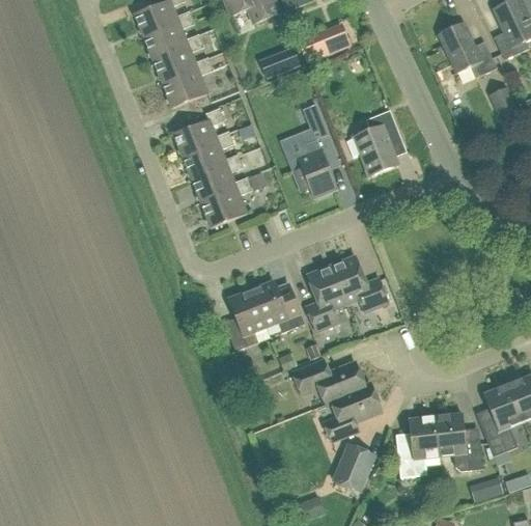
[(134,14),(143,37),(179,23),(176,16),(172,6),(185,1),(185,0),(167,0),(134,14)]
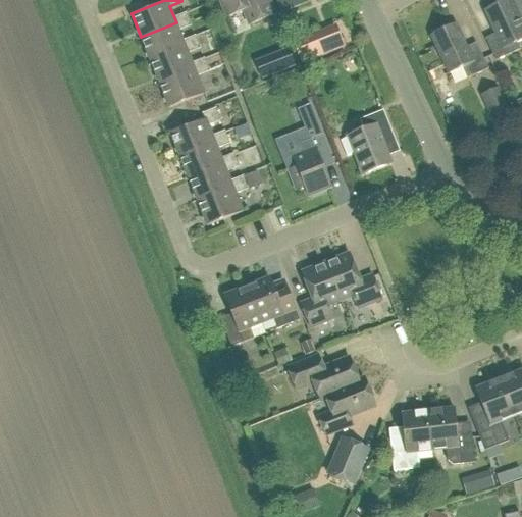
[(242,8),(248,22),(273,12),(268,0),(219,0),(225,14),(242,8)]
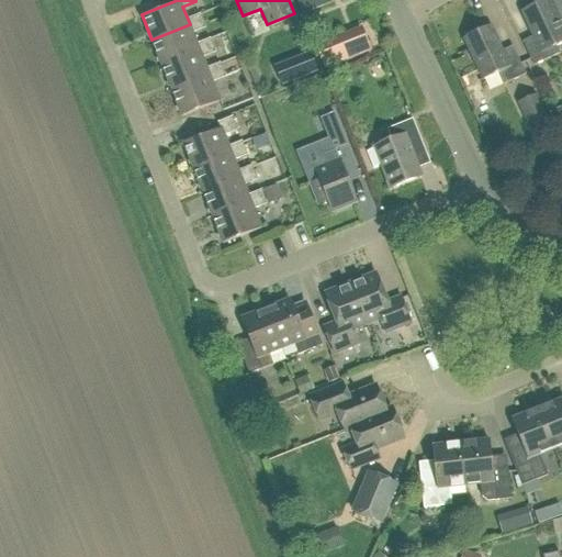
[(296,0),(302,11),(329,0),(296,0)]
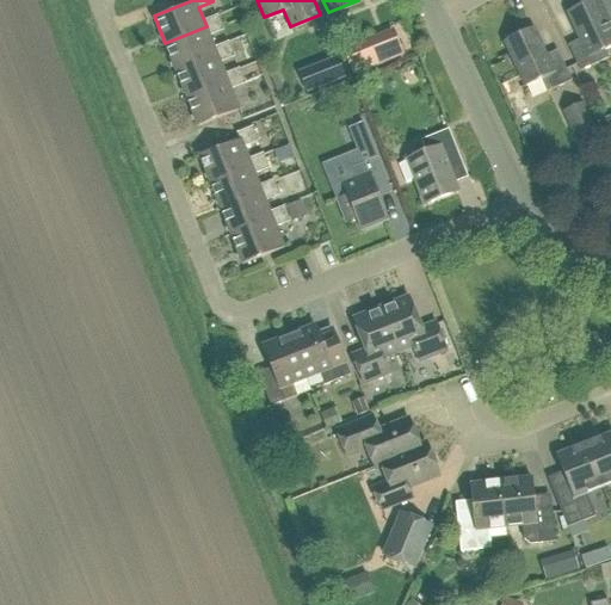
[(594,62),(609,55),(605,47),(610,43),(610,31),(608,25),(610,23),(610,0),(585,0),(568,8),(581,36),(568,42),(581,68),(594,62)]
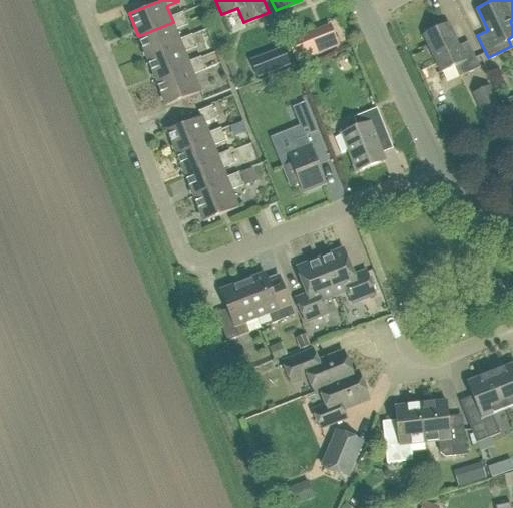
[(173,22),(138,36),(147,58),(182,44),(179,37),(175,28),(187,23),(182,11),(170,15),(173,22)]
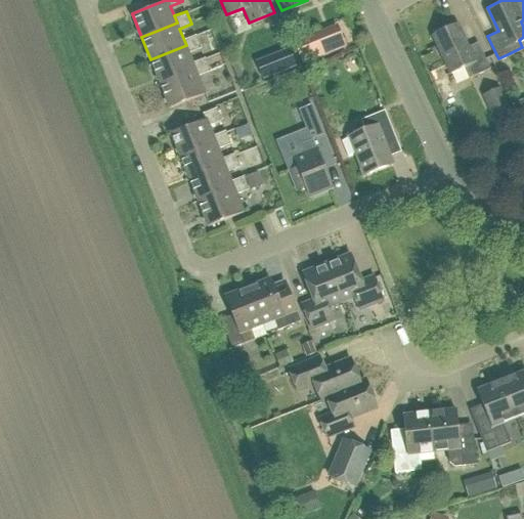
[(467,45),(455,22),(433,33),(451,72),(465,66),(470,76),(489,67),(477,40),(467,45)]
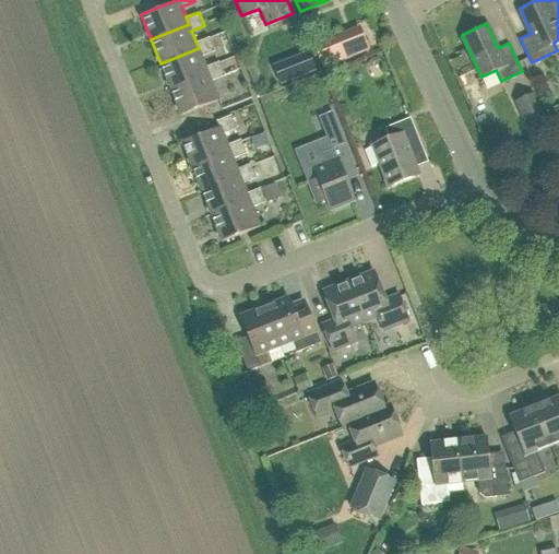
[(199,48),(161,63),(171,89),(209,73),(205,66),(201,55),(214,49),(209,36),(195,40),(199,48)]
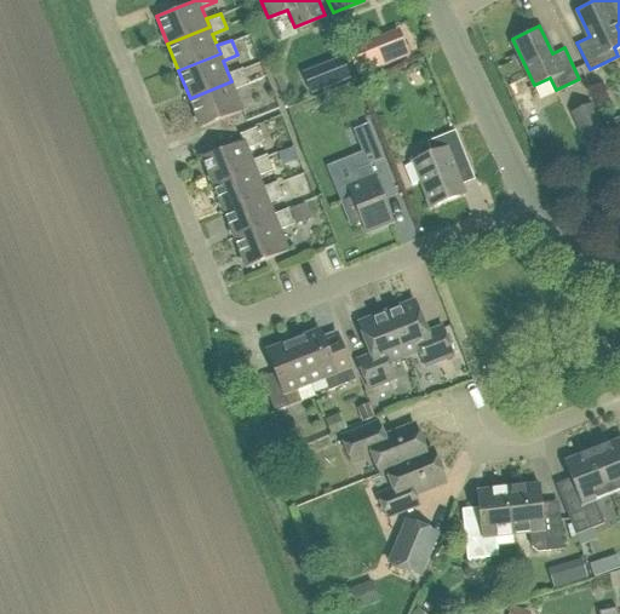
[(386,61),(379,41),(352,51),(360,72),(386,61)]
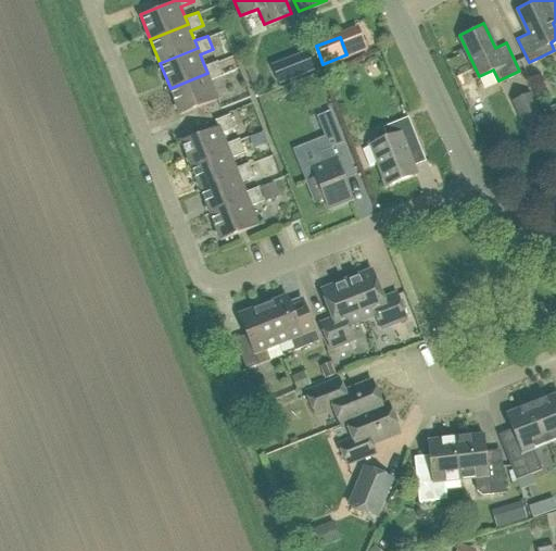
[(306,48),(287,54),(294,74),(314,66),(306,48)]
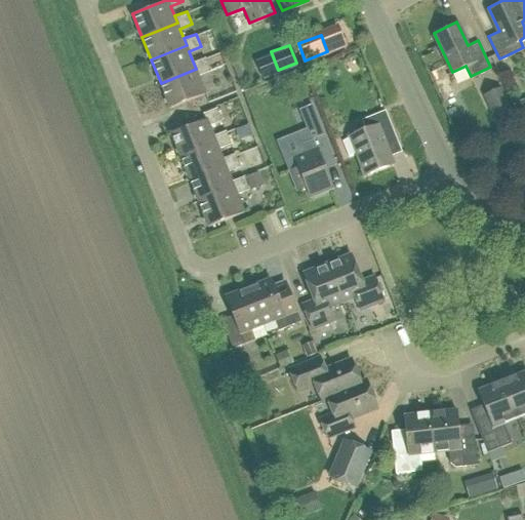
[(205,56),(193,62),(196,69),(161,83),(170,107),(205,91),(198,74),(210,69),(205,56)]
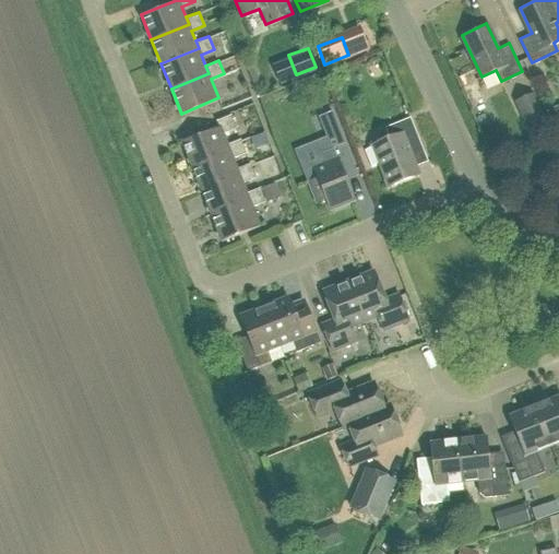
[(546,118),(534,90),(514,98),(527,127),(546,118)]
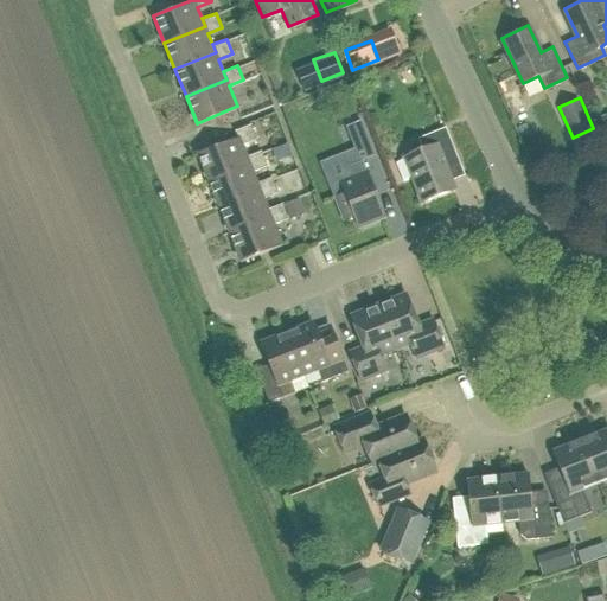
[(359,117),(345,123),(359,159),(374,153),(359,117)]
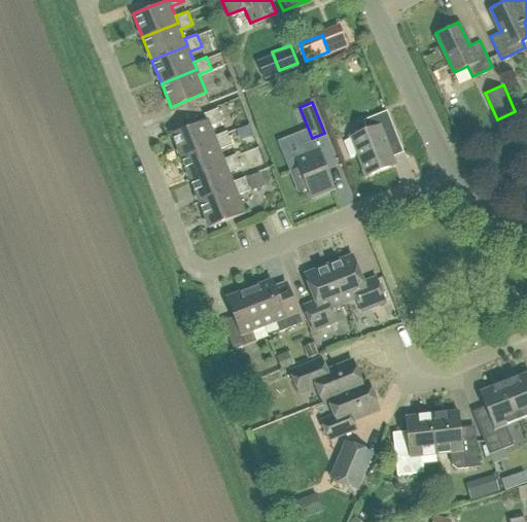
[(171,133),(181,155),(217,141),(214,135),(210,125),(222,119),(217,107),(204,112),(206,118),(171,133)]
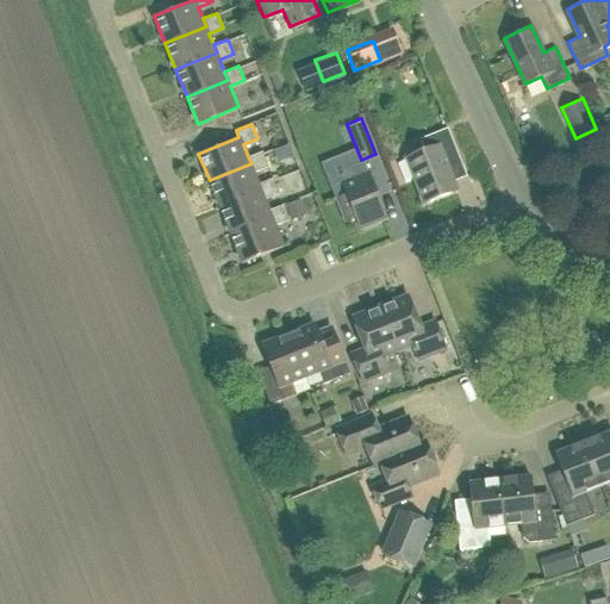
[(458,154),(447,126),(421,136),(423,143),(425,149),(406,156),(406,157),(398,160),(405,179),(414,175),(424,200),(455,188),(444,160),(458,154)]
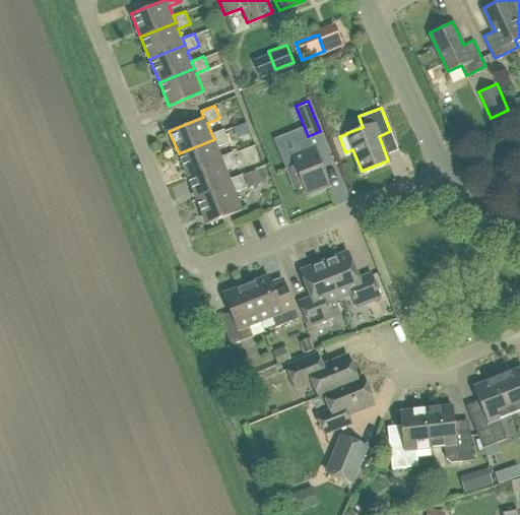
[(214,139),(179,153),(188,177),(223,163),(220,155),(216,145),(229,140),(223,128),(211,133),(214,139)]
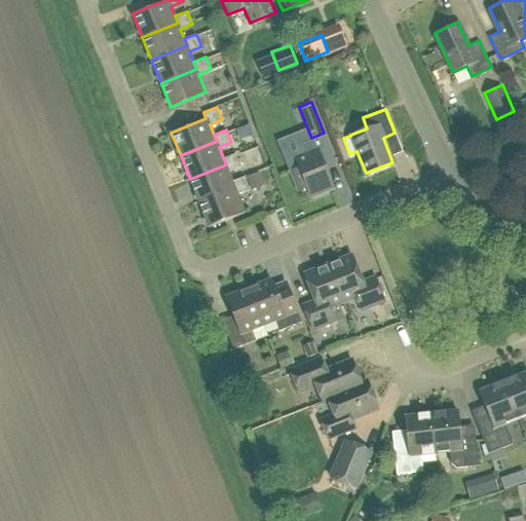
[(336,162),(324,133),(311,138),(302,141),(306,152),(295,156),(299,166),(291,170),(298,189),(306,185),(310,195),(332,186),(325,166),(336,162)]
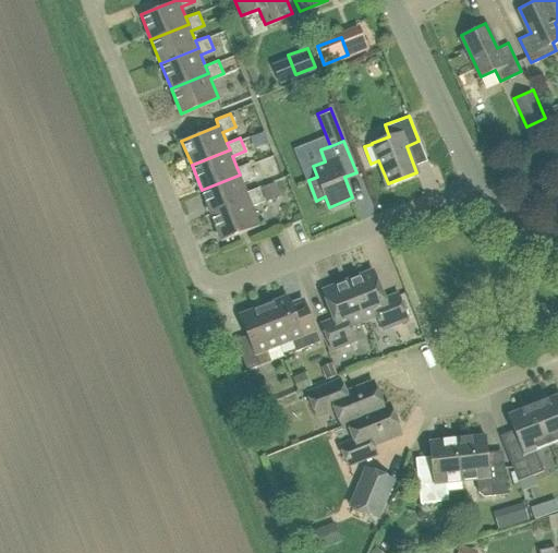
[(202,190),(211,215),(250,200),(246,191),(242,181),(255,176),(250,161),(237,167),(240,175),(202,190)]
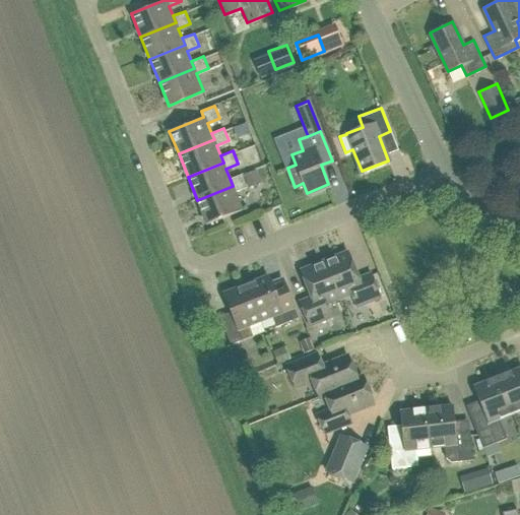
[(233,186),(197,200),(206,222),(242,208),(235,191),(246,186),(241,174),(230,178),(233,186)]
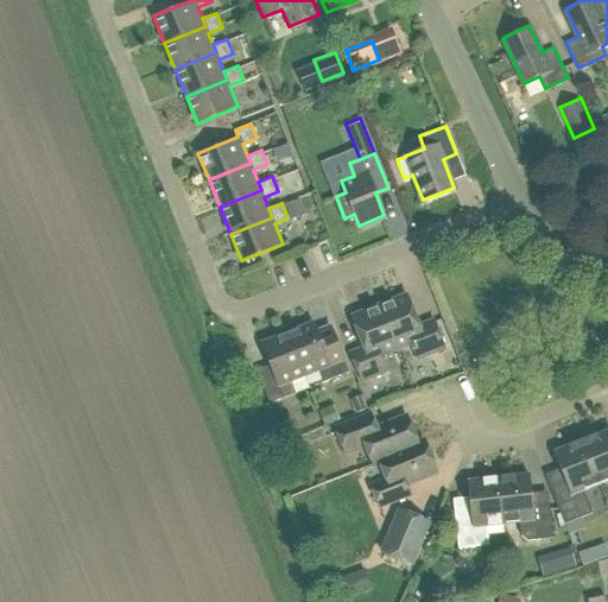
[(406,292),(379,304),(396,347),(410,341),(416,356),(444,346),(432,317),(418,323),(406,292)]
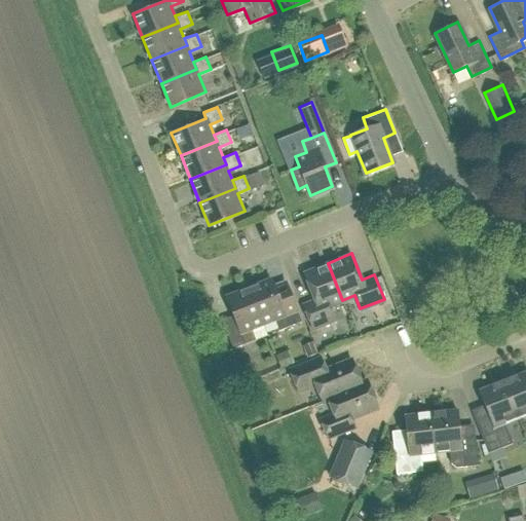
[(342,300),(328,263),(304,272),(314,298),(303,302),(312,328),(335,319),(330,305),(342,300)]
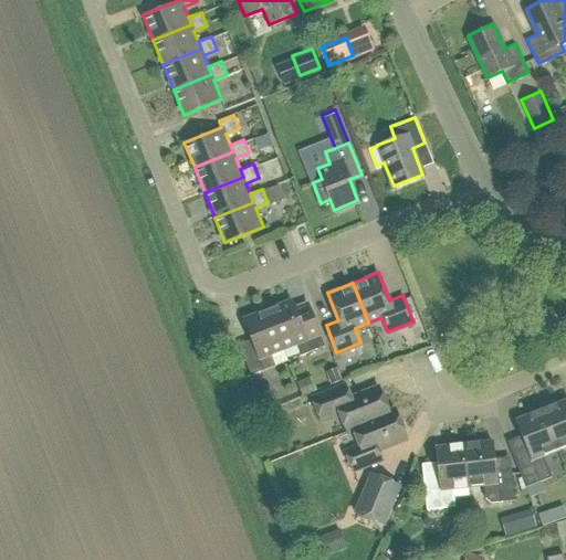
[(292,298),(268,308),(283,347),(295,342),(300,354),(324,344),(306,298),(294,304),(292,298)]
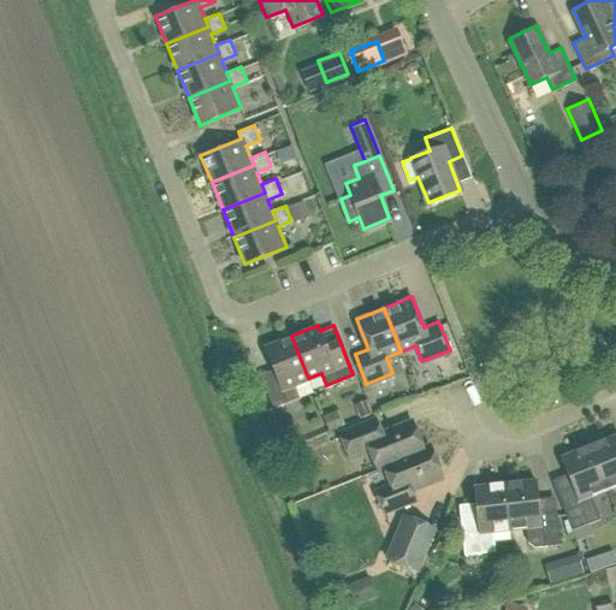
[(295,383),(308,378),(291,336),(265,345),(273,367),(260,373),(273,406),(300,396),(295,383)]
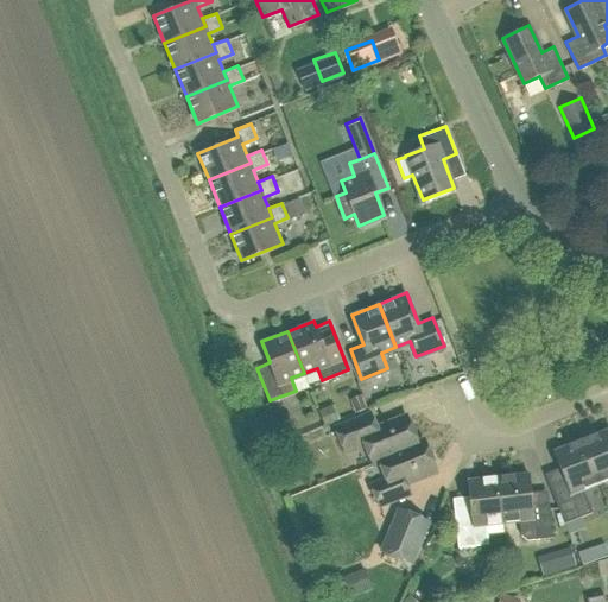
[(372,461),(425,439),(424,438),(417,442),(407,416),(378,428),(369,409),(334,423),(346,451),(365,444),(372,461)]
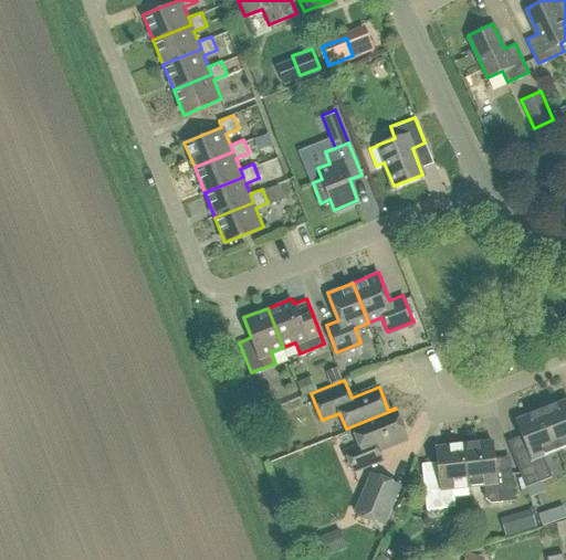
[(565,397),(542,408),(557,448),(565,444),(565,397)]
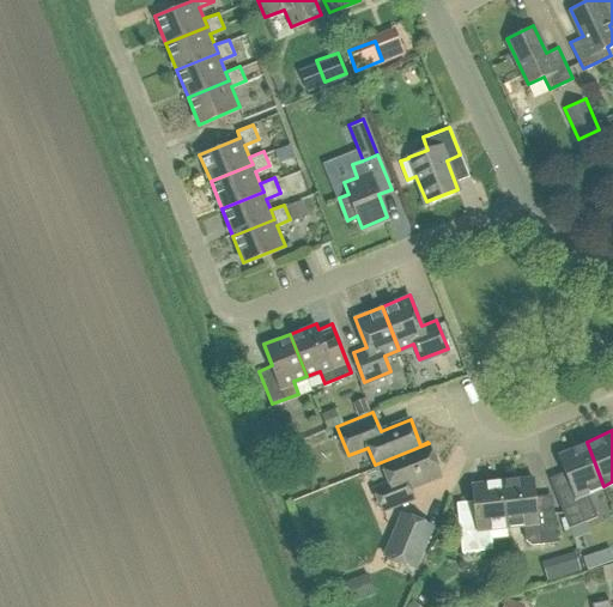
[(588,492),(604,486),(587,442),(557,453),(569,481),(553,487),(568,524),(596,514),(588,492)]
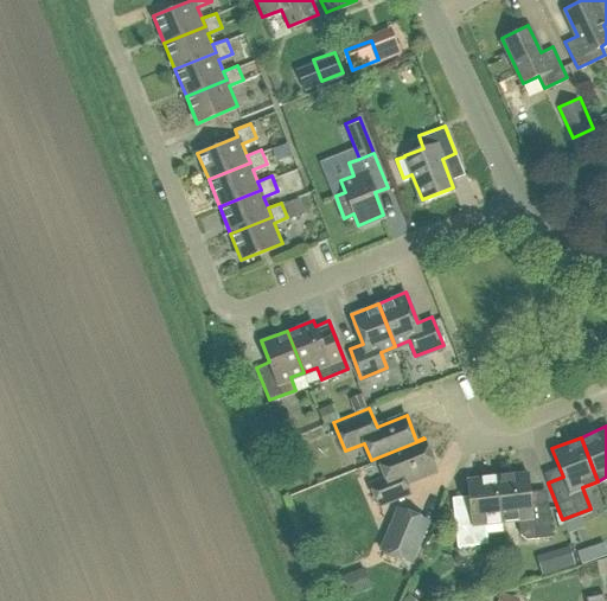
[(435,466),(425,439),(371,460),(371,461),(378,459),(384,475),(369,481),(378,504),(410,492),(404,478),(435,466)]
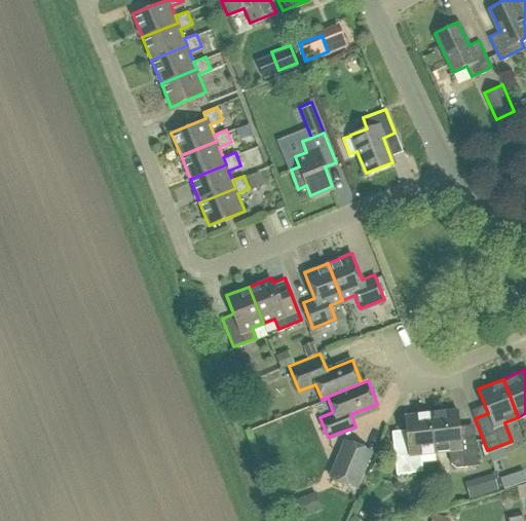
[(457,409),(430,411),(435,451),(449,449),(450,460),(456,466),(478,463),(475,433),(459,434),(457,409)]
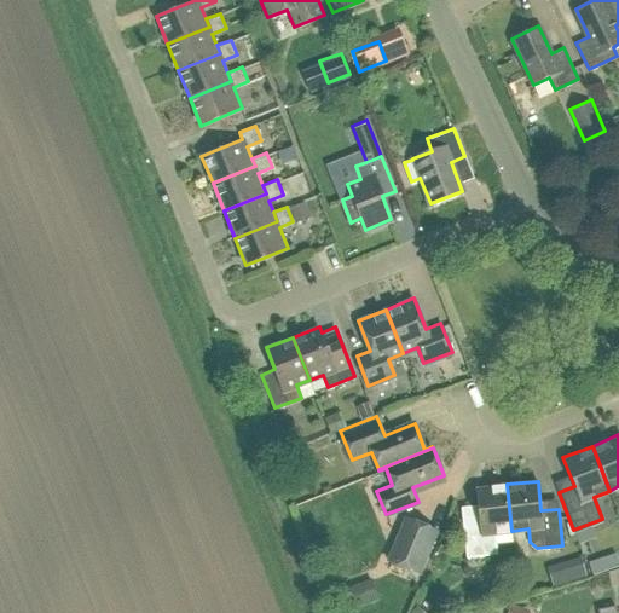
[(512,531),(507,484),(475,487),(479,518),(462,520),(466,556),(496,553),(495,533),(512,531)]
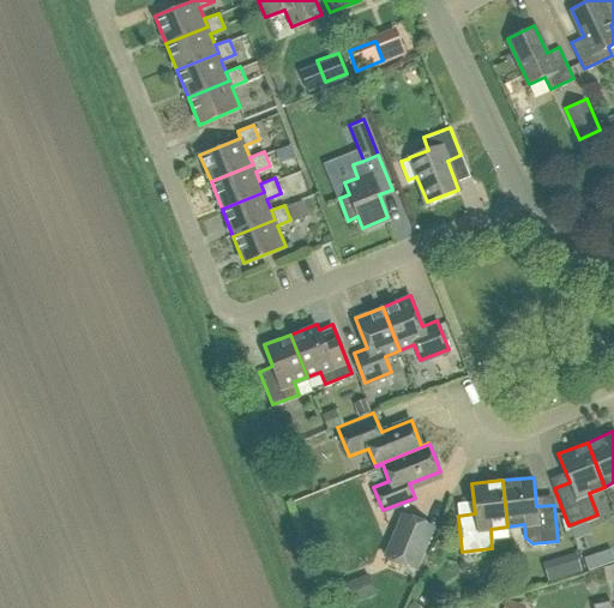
[(435,524),(402,510),(384,553),(417,567),(435,524)]
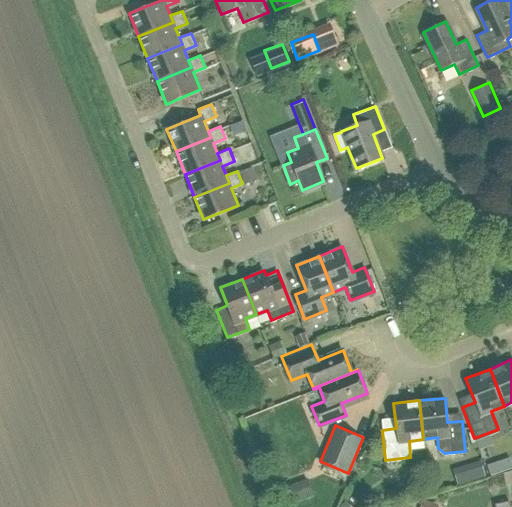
[(422,497),(419,506),(436,506),(438,501),(422,497)]
